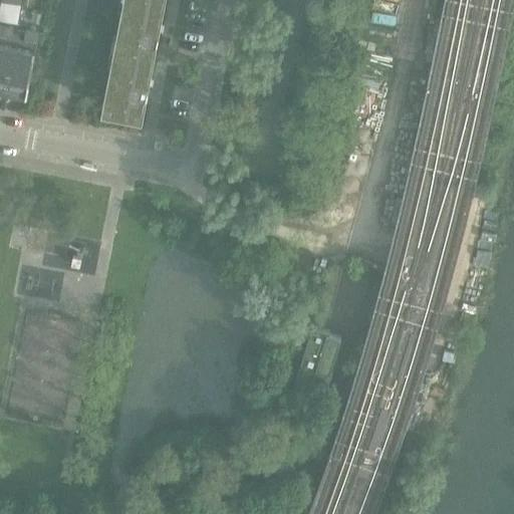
[(148,0),(123,0),(113,49),(155,57),(165,3),(148,0)]
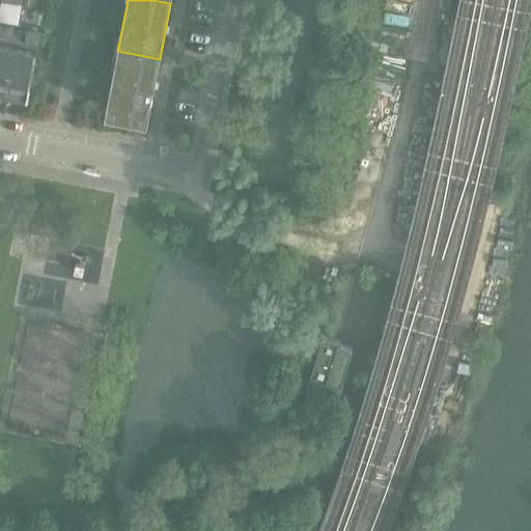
[(0,25),(10,27),(15,7),(1,5),(0,8),(0,25)]
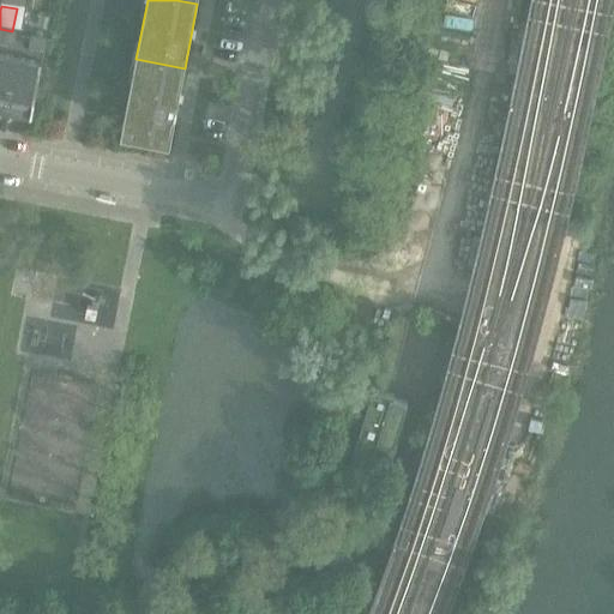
[(41,14),(38,28),(50,29),(53,17),(41,14)]
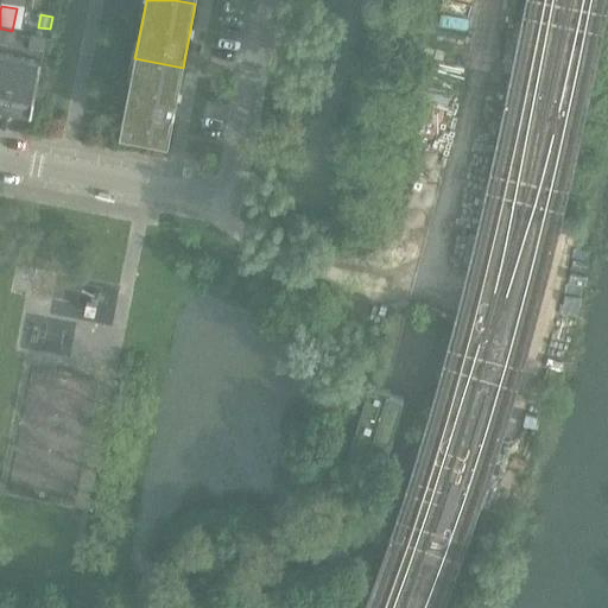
[(0,42),(8,44),(11,33),(0,30),(0,42)]
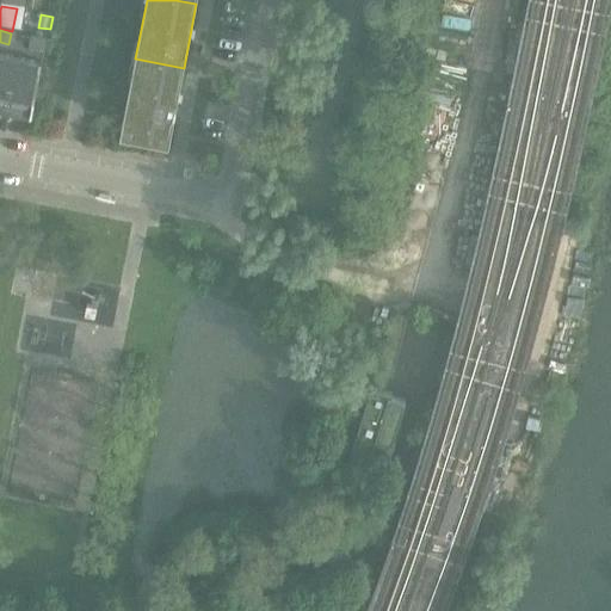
[(47,39),(31,37),(29,48),(44,50),(47,39)]
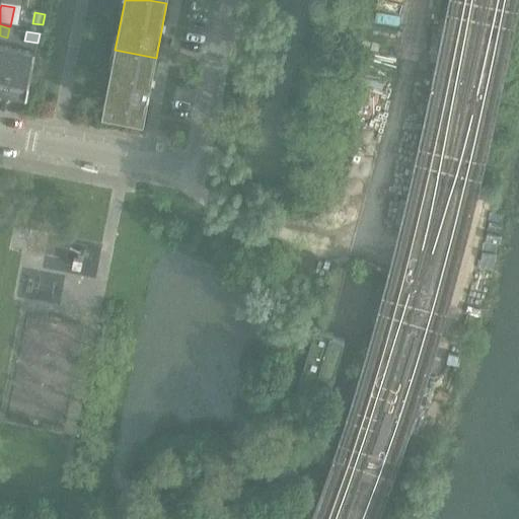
[(13,50),(0,47),(0,85),(6,87),(13,50)]
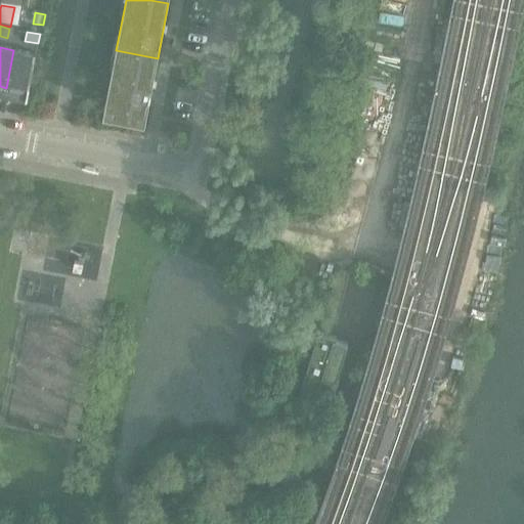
[(35,54),(13,50),(6,88),(28,91),(27,92),(29,93),(36,53),(35,53),(35,54)]
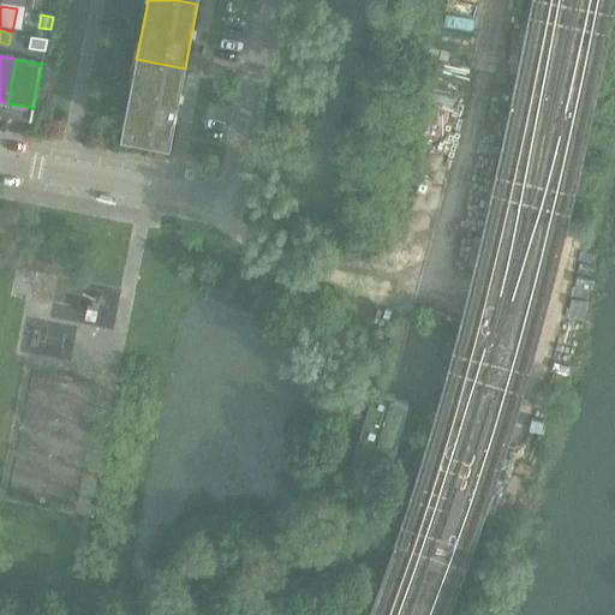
[(124,125),(172,135),(185,69),(136,59),(124,125)]
